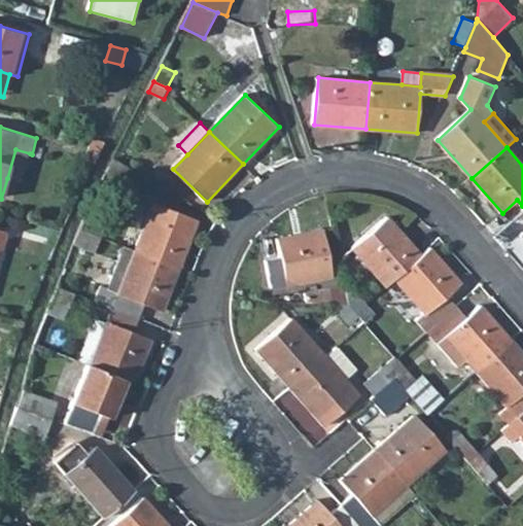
[(97,162),(101,152),(93,148),(88,158),(97,162)]
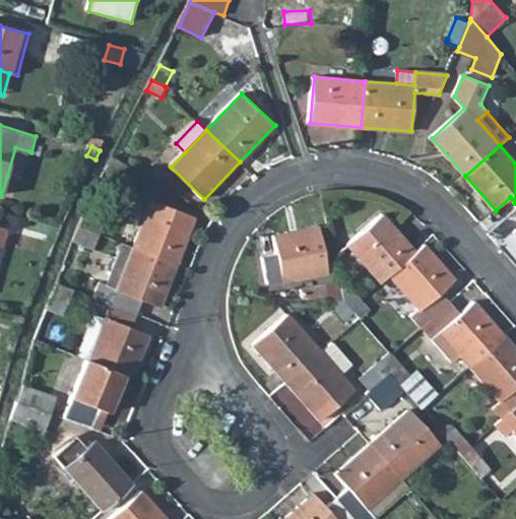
[(29,151),(15,147),(7,176),(21,180),(29,151)]
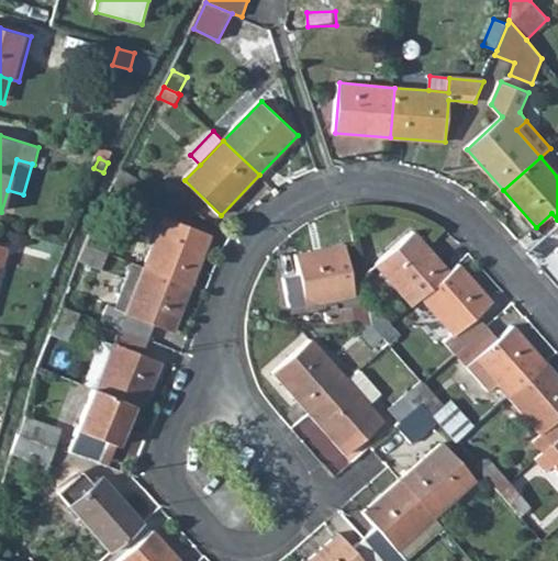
[(159,191),(122,169),(115,184),(152,205),(159,191)]
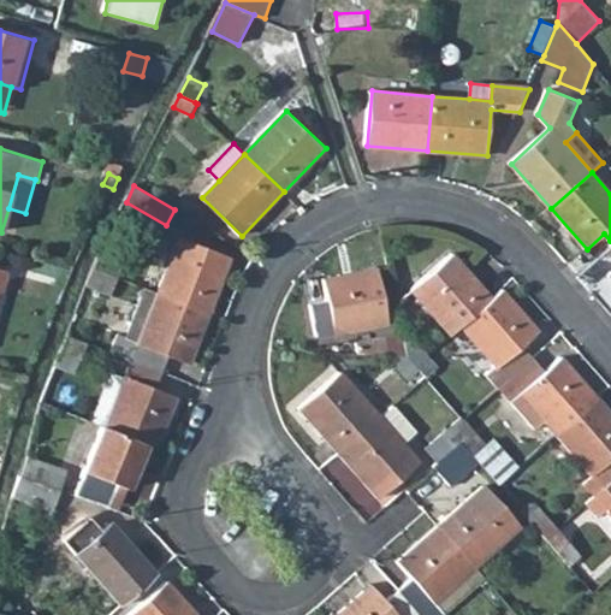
[(182,237),(159,294),(211,313),(232,256),(182,237)]
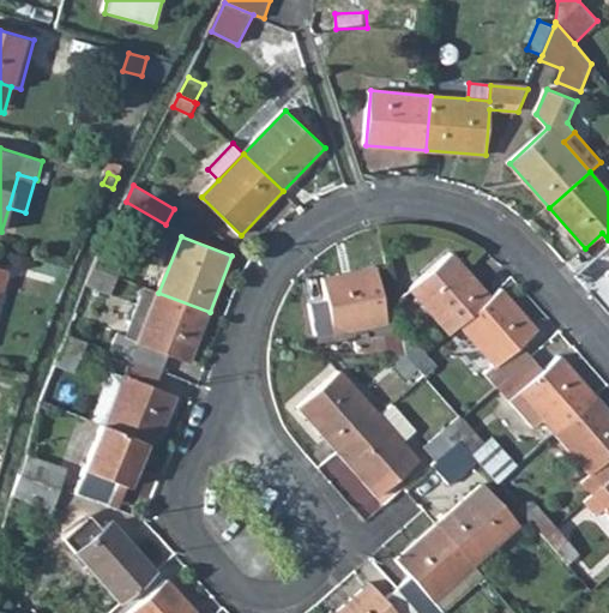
[(7,251),(5,263),(11,265),(14,253),(7,251)]
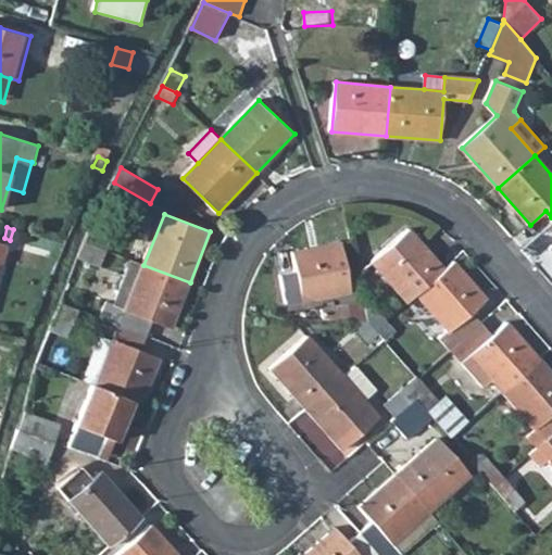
[(108,250),(113,236),(93,227),(86,242),(108,250)]
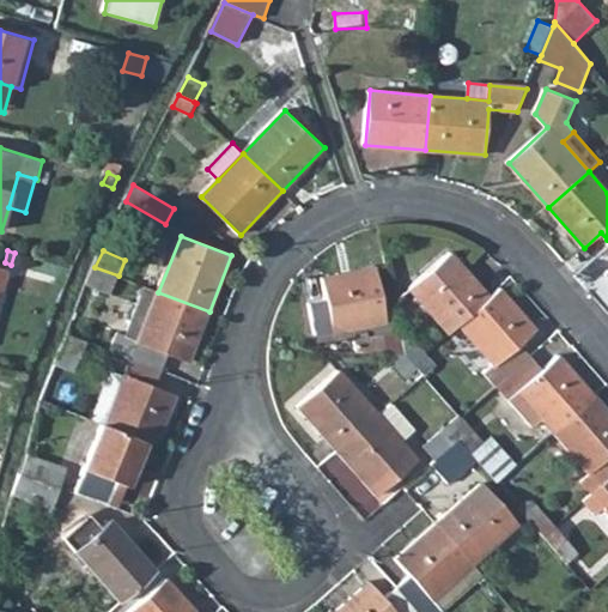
[(450,333),(460,325),(491,297),(453,252),(411,289),(450,333)]
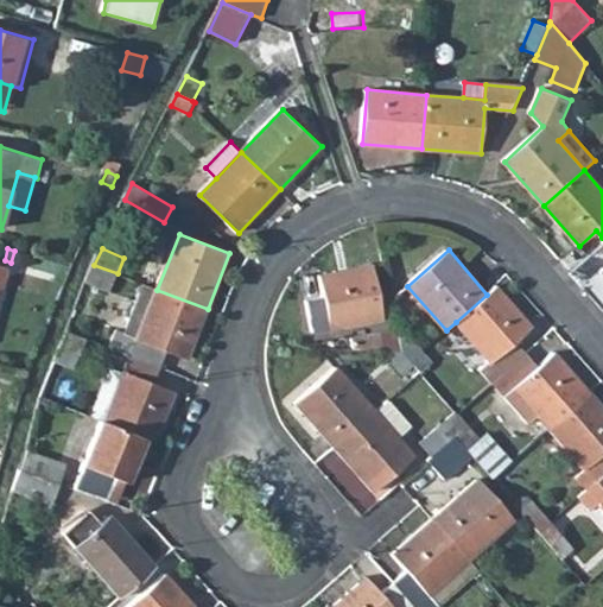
[(31,255),(14,251),(11,263),(29,267),(31,255)]
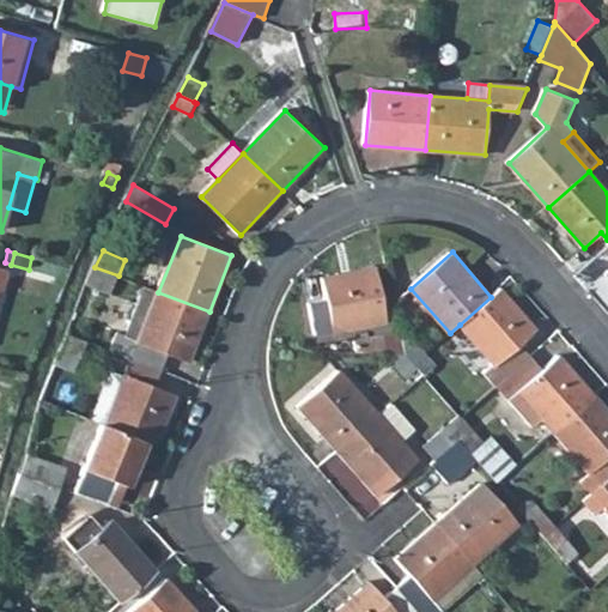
[(111,294),(119,276),(95,267),(87,284),(111,294)]
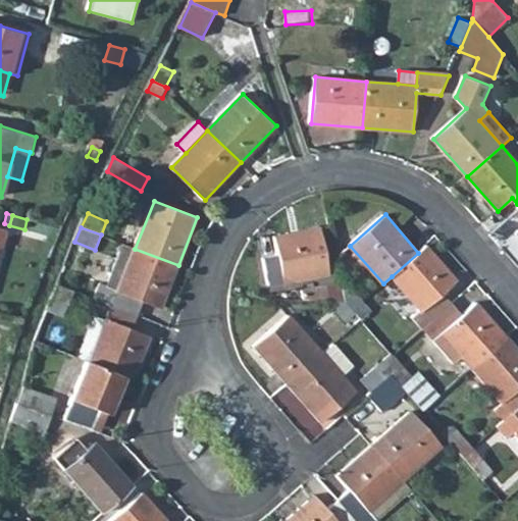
[(270,285),(330,273),(321,227),(275,237),(279,256),(265,259),(270,285)]
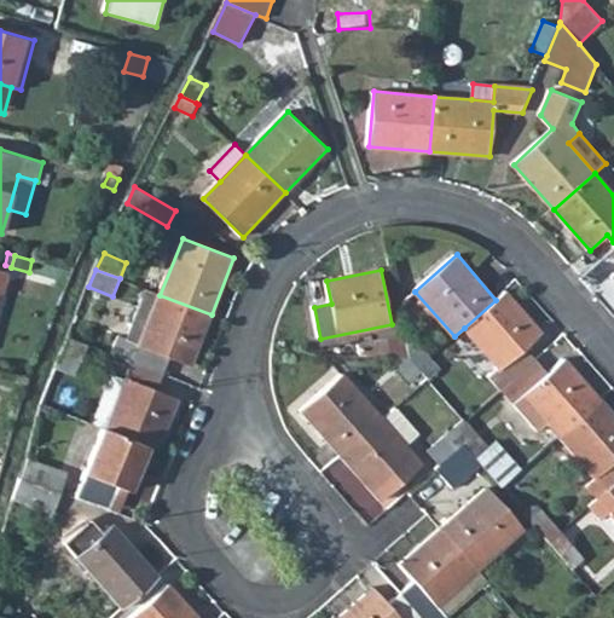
[(140,345),(160,295),(149,290),(129,340),(140,345)]
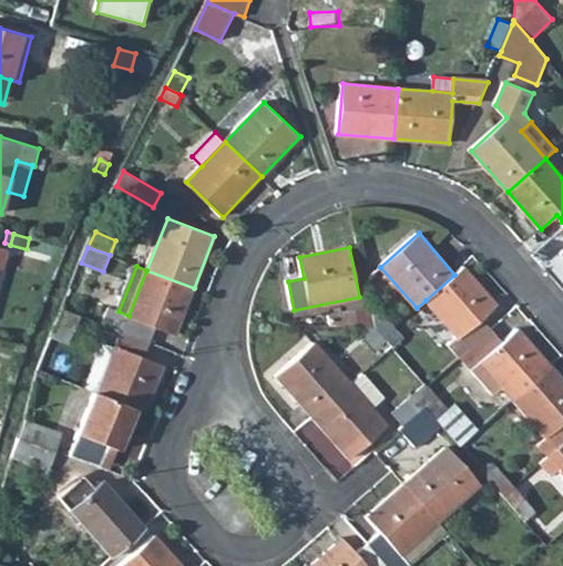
[(499,305),(464,266),(454,275),(426,300),(458,337),(449,345),(461,358),(493,330),(483,318),(499,305)]
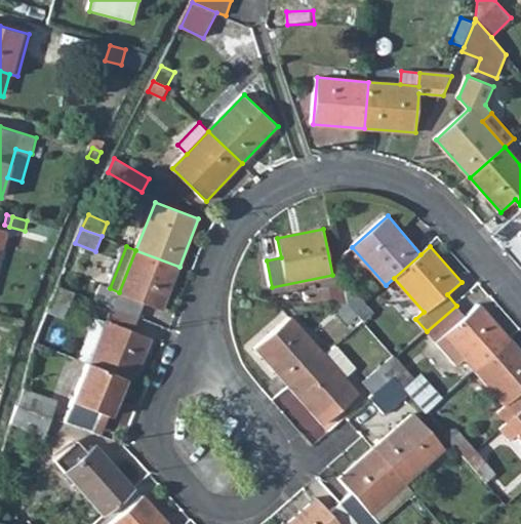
[(163,310),(179,267),(135,250),(119,292),(119,293),(120,293),(115,307),(139,317),(146,304),(163,310)]
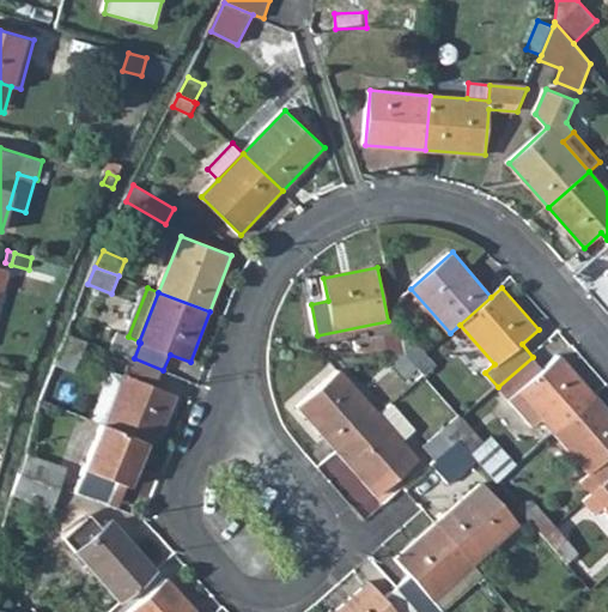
[(407,355),(415,364),(426,353),(409,328),(402,329),(402,333),(407,355)]
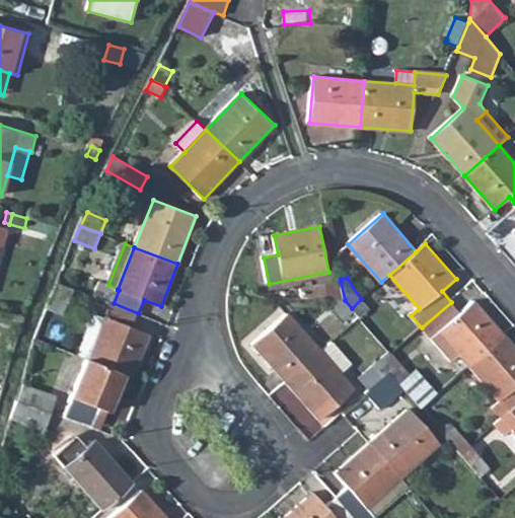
[(327,284),(330,299),(345,300),(341,282),(327,284)]
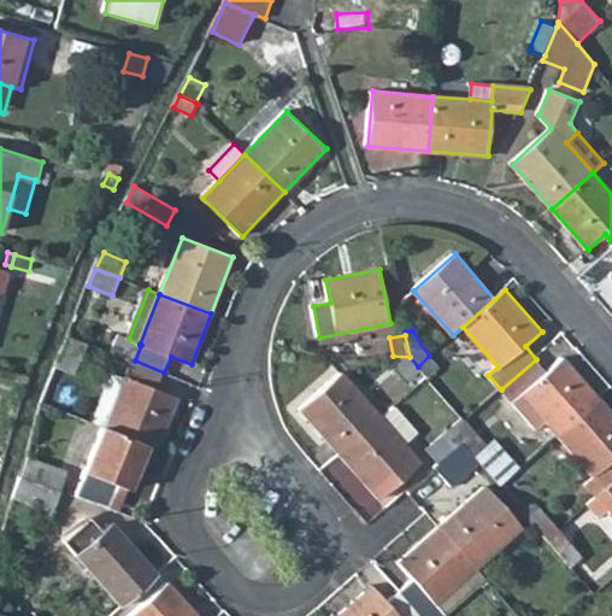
[(57,367),(76,374),(89,344),(70,336),(63,352),(57,367)]
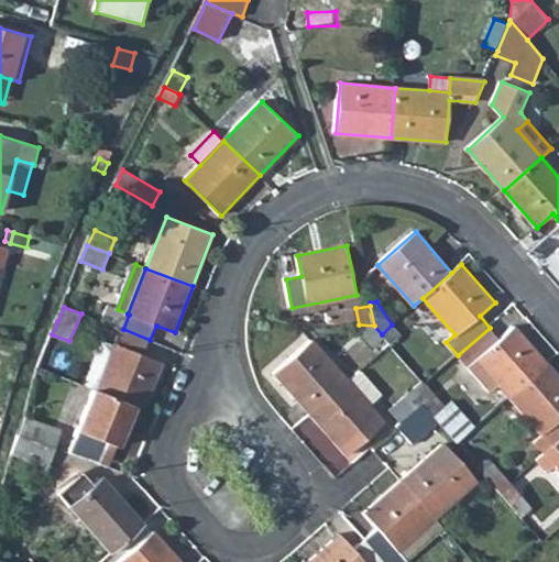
[(328,312),(330,323),(359,324),(355,308),(328,312)]
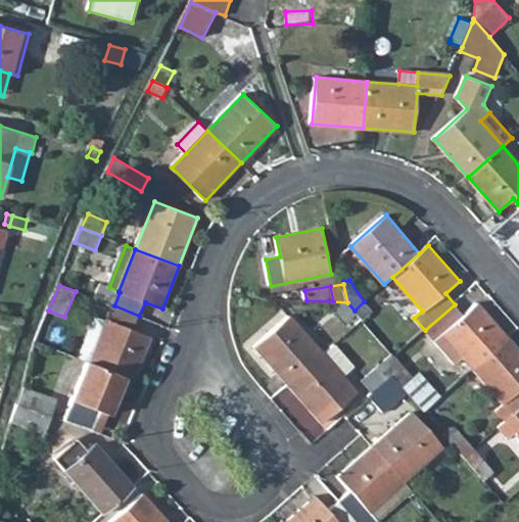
[(347,302),(333,301),(349,321),(358,314),(355,311),(347,302)]
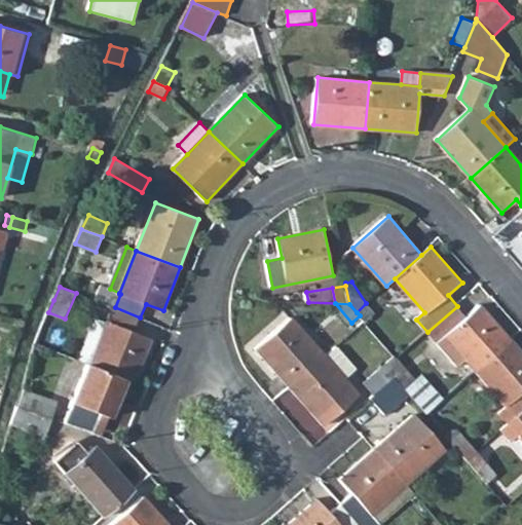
[(366,303),(357,312),(360,315),(365,322),(375,313),(366,303)]
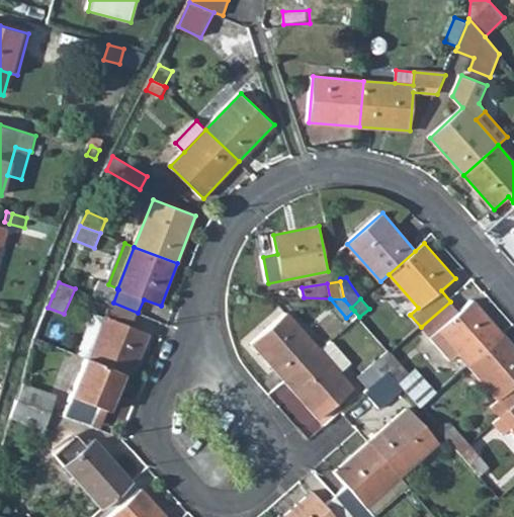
[(459,355),(469,365),(504,335),(474,299),(459,312),(450,302),(421,327),(451,361),(459,355)]
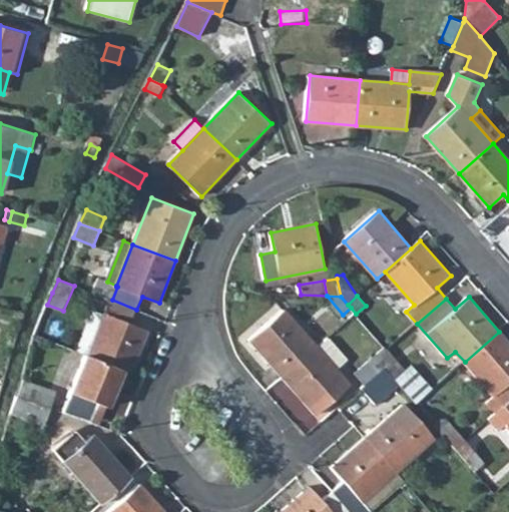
[(89,356),(123,369),(131,373),(148,330),(131,323),(136,310),(112,300),(106,314),(106,313),(105,315),(89,356)]
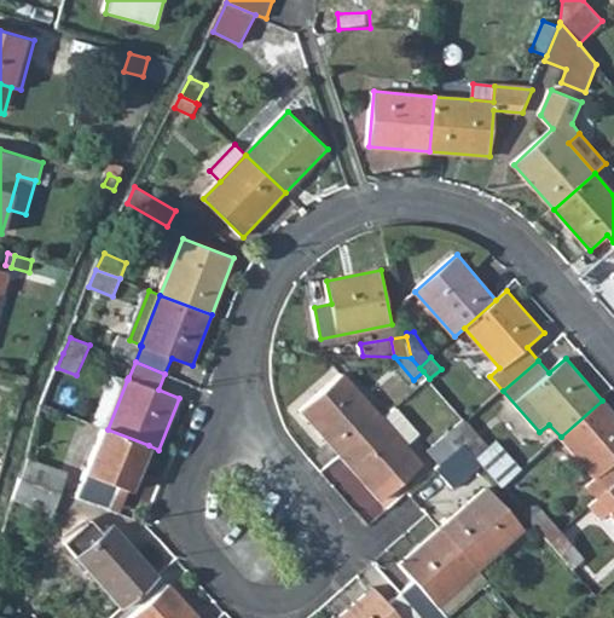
[(302,410),(342,455),(384,419),(343,374),(302,410)]
